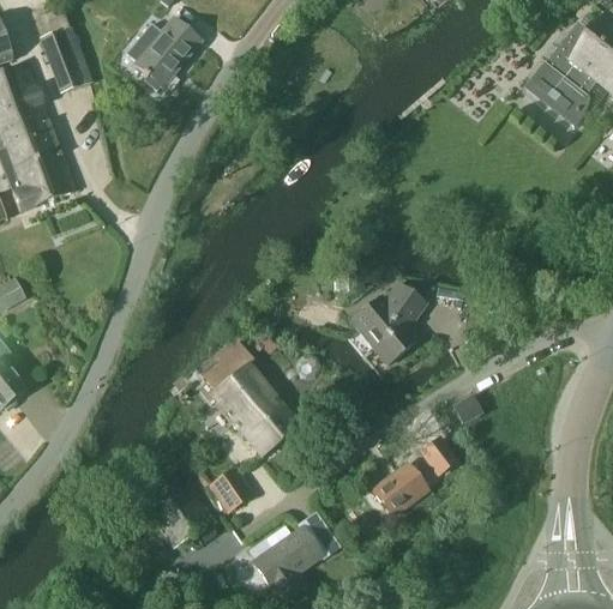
[(589,94),(598,82),(612,92),(612,17),(608,13),(593,32),(581,23),(548,64),(547,62),(527,88),(574,126),(578,122),(582,116),(584,112),(587,106),(588,101),(589,95),(589,94)]
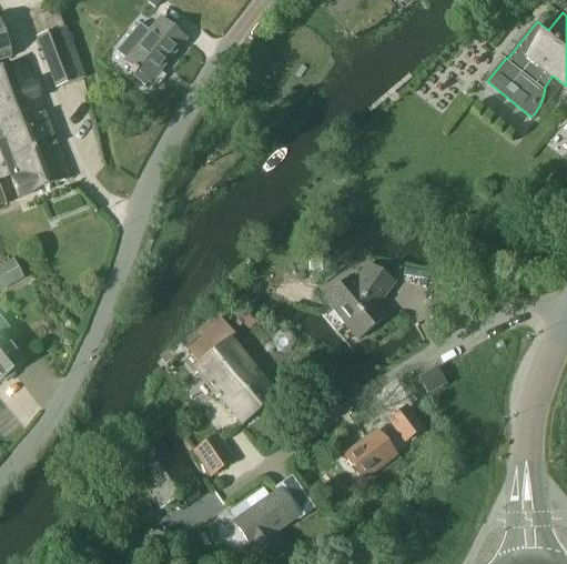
[(130,34),(117,50),(125,58),(124,59),(135,68),(132,72),(143,82),(147,78),(150,80),(164,63),(161,61),(166,56),(169,58),(185,38),(160,17),(149,29),(148,31),(139,23),(130,34)]
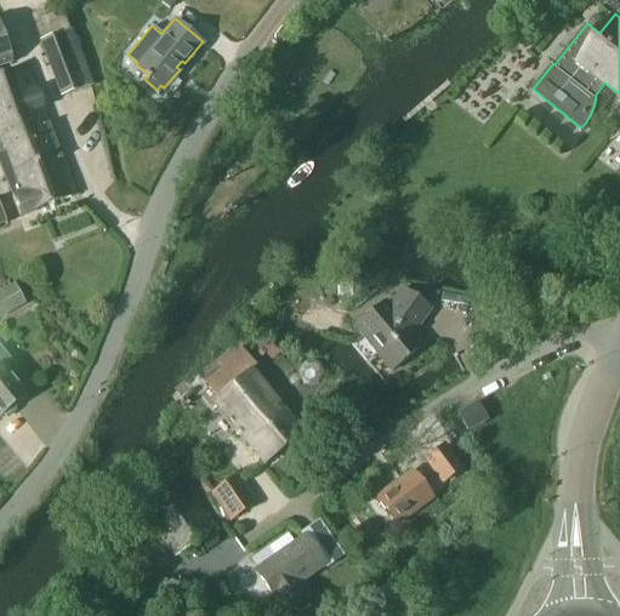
[(0,64),(13,61),(0,23),(0,64)]
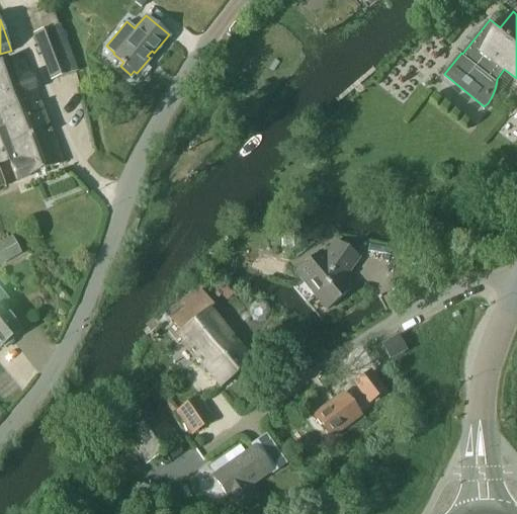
[(34,32),(52,78),(80,67),(62,21),(34,32)]
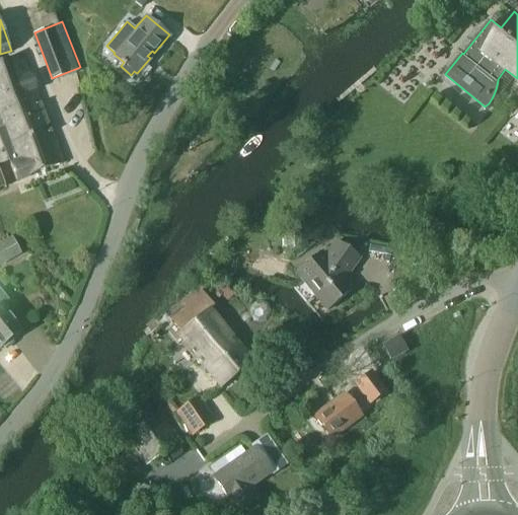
[(0,62),(0,61),(0,126),(25,116),(22,107),(43,99),(25,53),(0,62)]
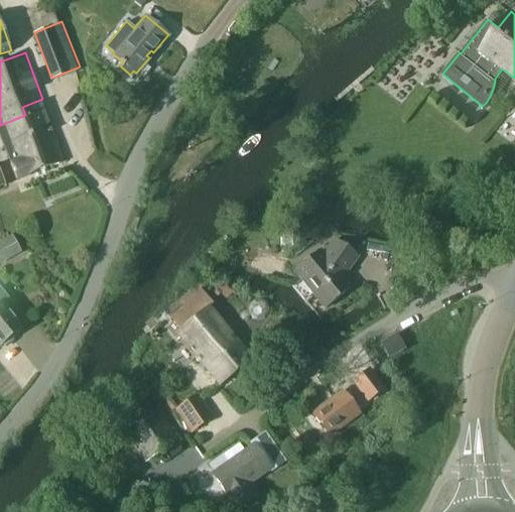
[(25,115),(0,125),(0,131),(17,177),(66,159),(42,99),(22,107),(25,115)]
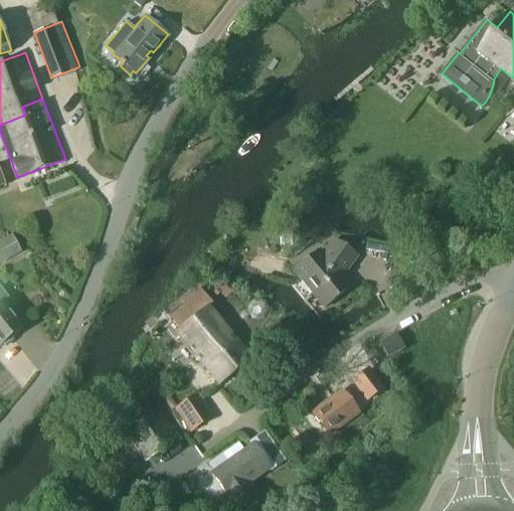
[(0,161),(0,185),(11,181),(4,161),(0,161)]
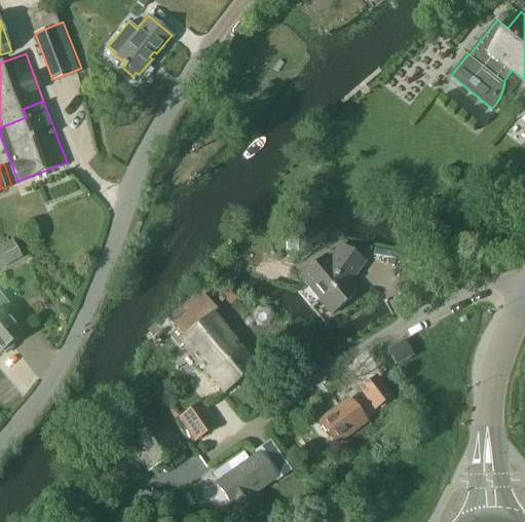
[(349,282),(365,259),(340,241),(330,256),(327,253),(300,274),(331,312),(358,291),(349,282)]
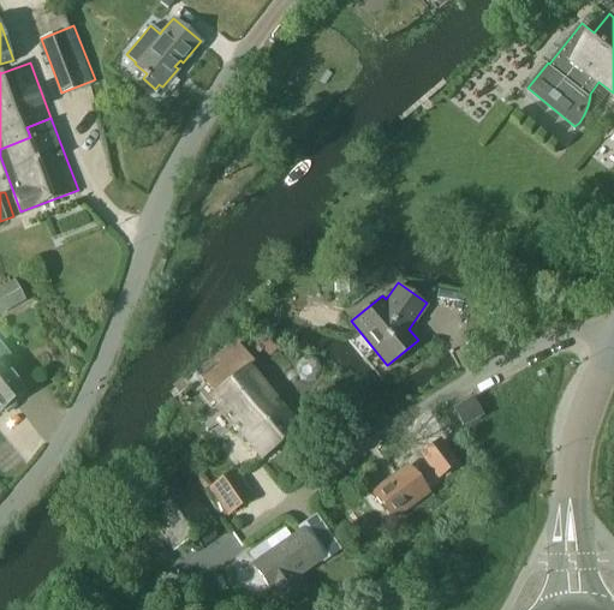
[(305,301),(303,317),(323,321),(327,305),(305,301)]
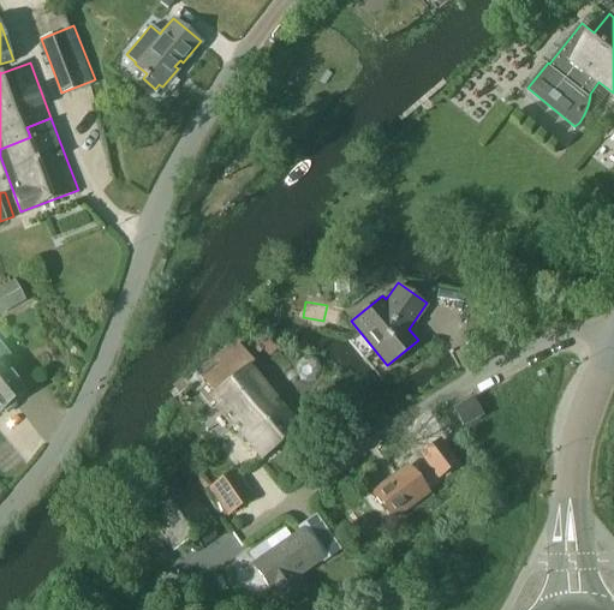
[(0,408),(25,389),(3,360),(11,353),(0,340),(0,408)]
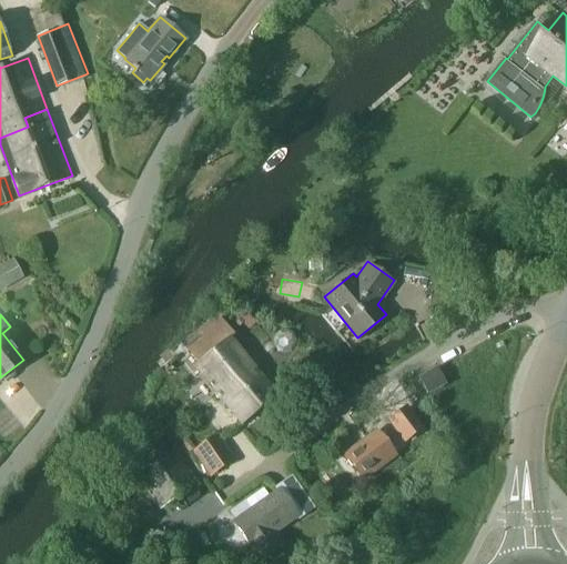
[(241,422),(277,394),(230,335),(234,333),(219,314),(201,329),(205,334),(186,349),(196,362),(194,364),(241,422)]
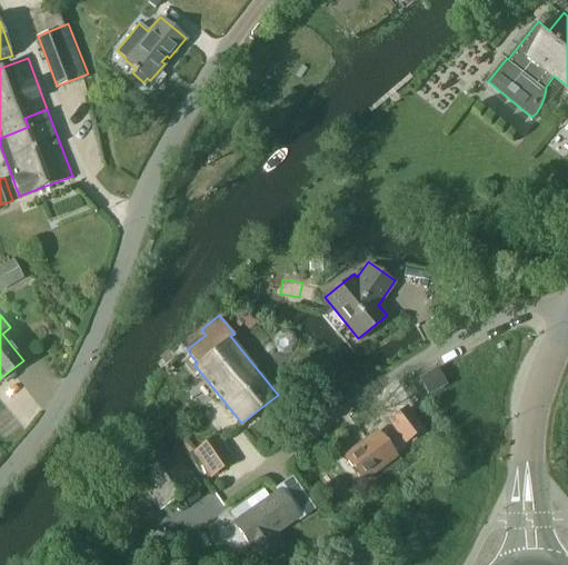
[(445,383),(437,368),(420,377),(428,392),(445,383)]
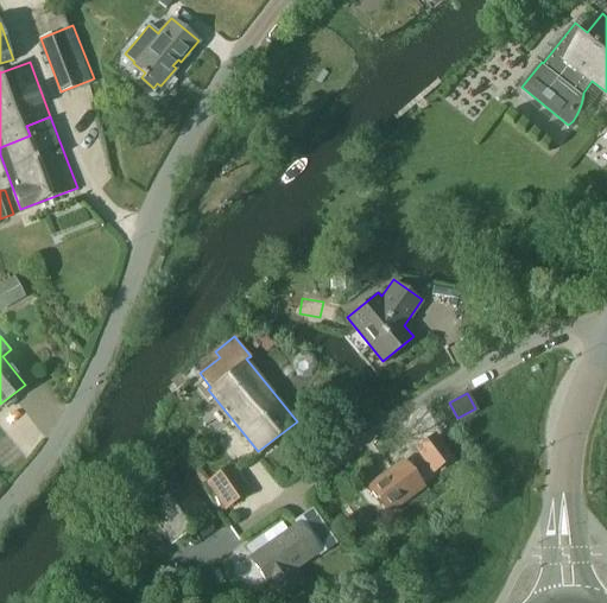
[(436,433),(416,448),(434,470),(453,456),(436,433)]
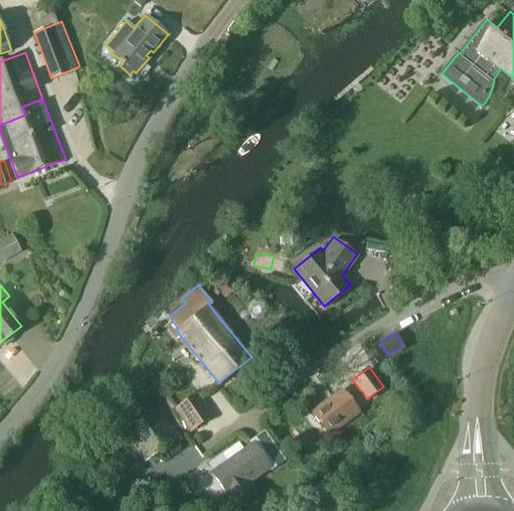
[(341,388),(312,410),(329,434),(358,411),(341,388)]
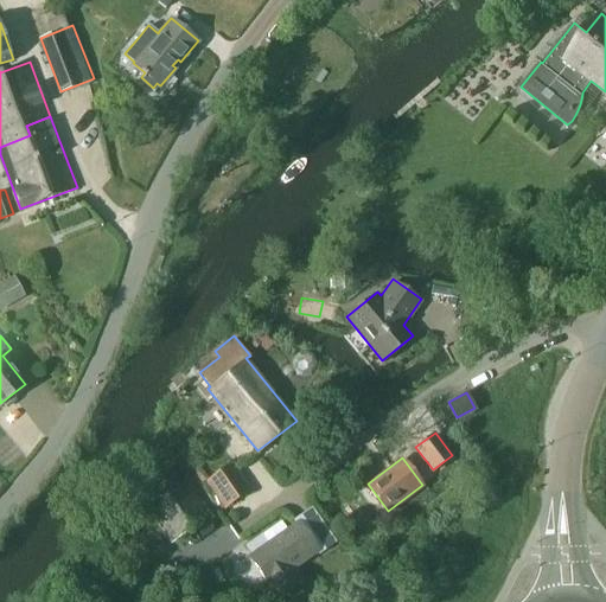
[(250,488),(231,461),(205,478),(224,506),(250,488)]
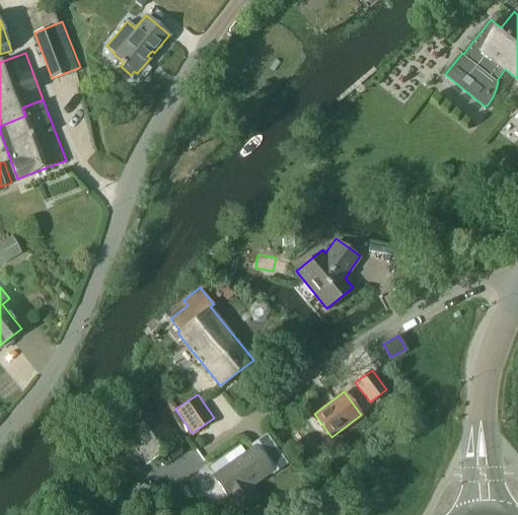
[(146,463),(180,441),(149,395),(116,418),(146,463)]
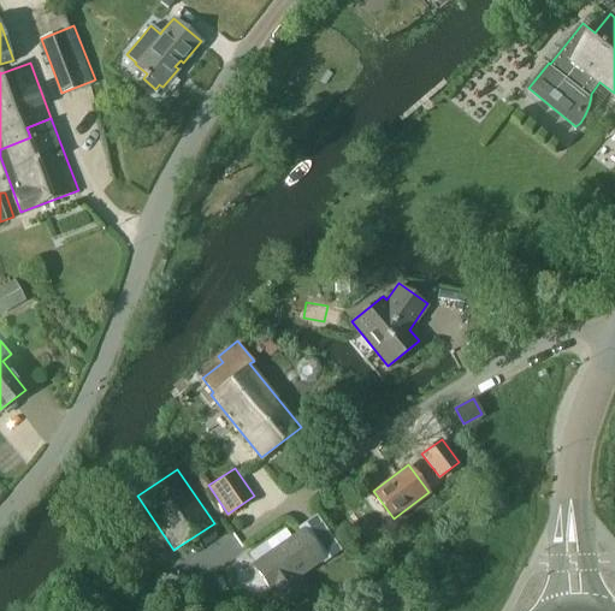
[(255,565),(282,603),(305,587),(295,574),(319,557),(302,533),(294,539),(287,528),(267,541),(275,552),(255,565)]
